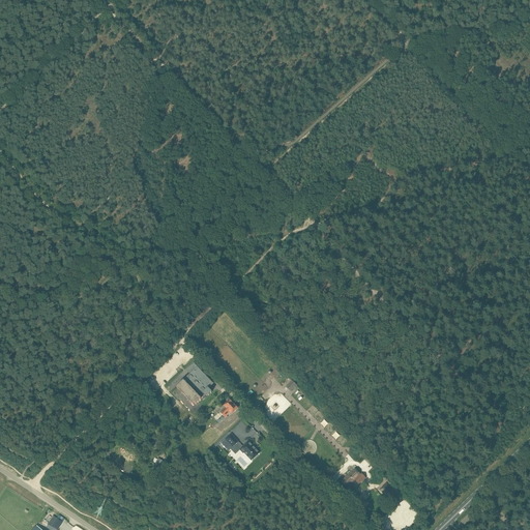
[(198,367),(194,363),(187,369),(192,373),(176,387),(195,406),(206,394),(207,396),(212,392),(211,391),(209,388),(209,389),(208,388),(213,384),(198,367)]
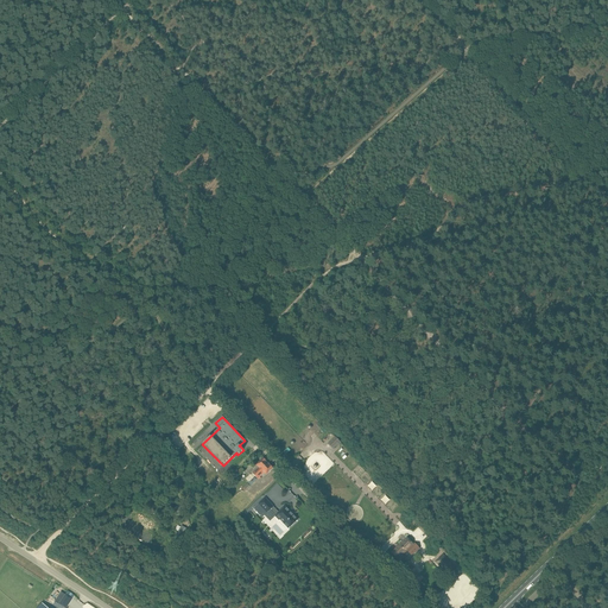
[(337,438),(335,441),(330,445),(334,450),(340,444),(339,443),(340,441),(337,438)]
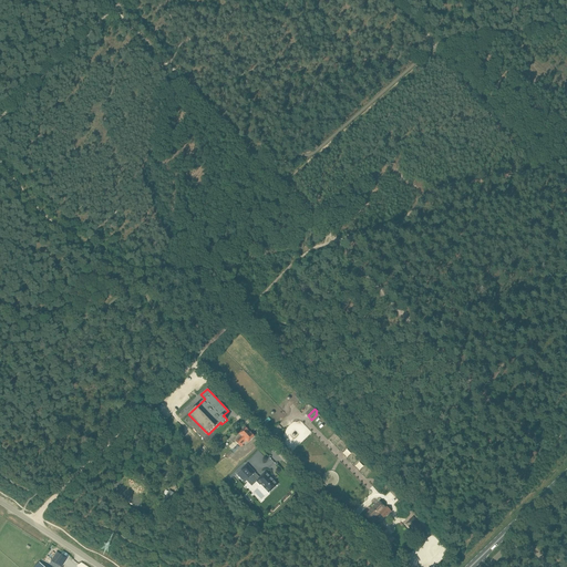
[(246,428),(239,433),(240,435),(235,441),(238,444),(250,432),(246,428)]
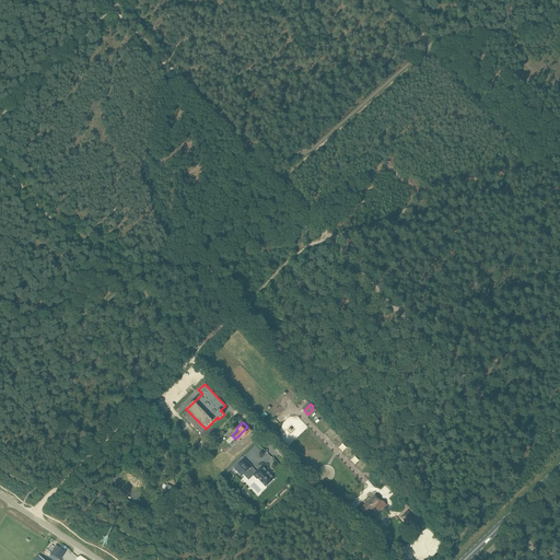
[(247,434),(252,431),(247,427),(235,439),(236,440),(237,441),(243,435),(245,438),(247,434)]
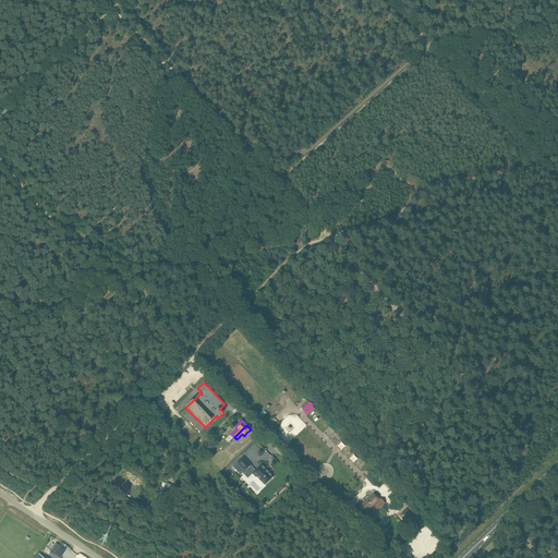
[(222,450),(218,453),(210,460),(220,471),(231,460),(222,450)]
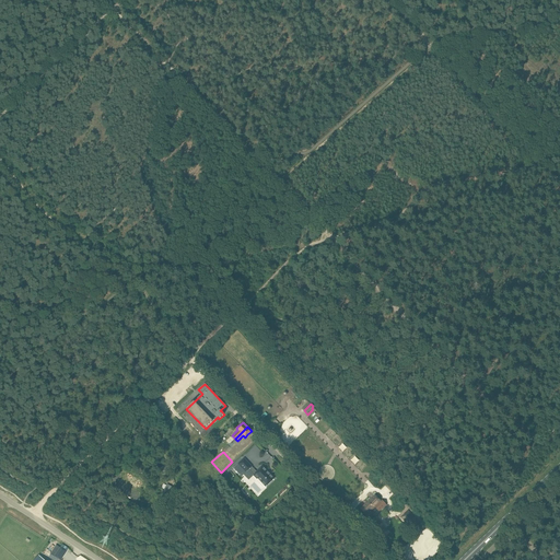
[(238,464),(246,471),(252,467),(244,458),(238,464)]
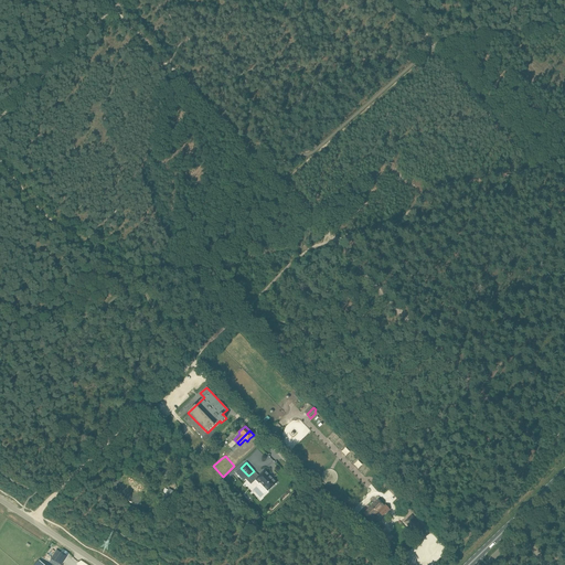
[(260,482),(268,491),(276,483),(265,471),(256,479),(259,483),(260,482)]
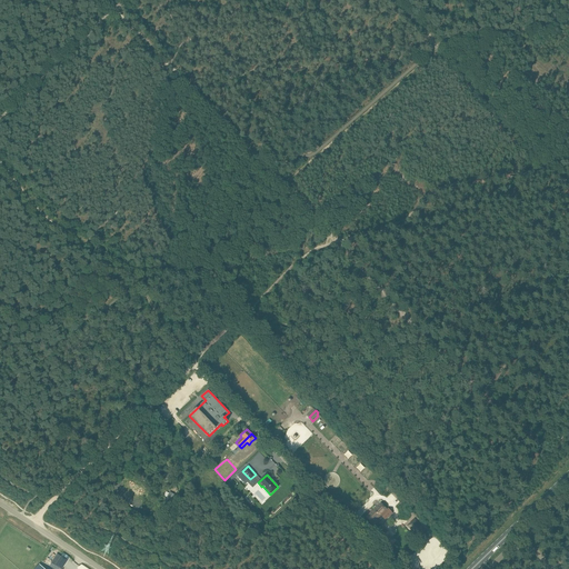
[(175,497),(169,495),(165,501),(169,505),(175,497)]
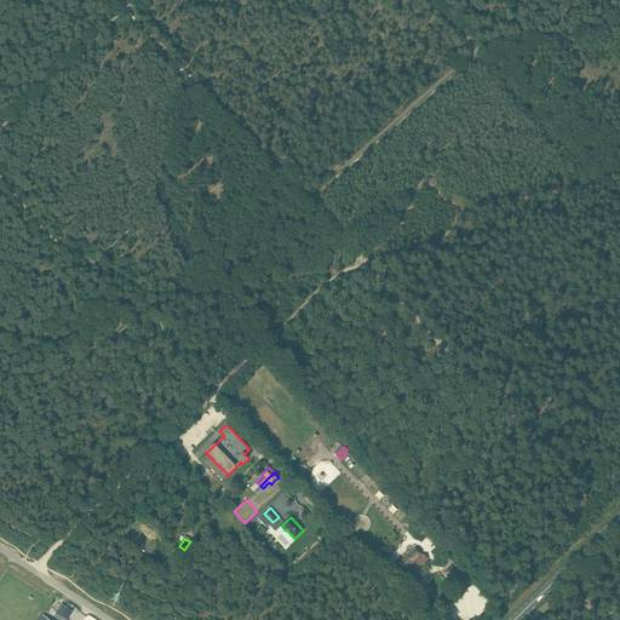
[(426,557),(423,554),(422,555),(415,549),(400,563),(406,570),(413,564),(415,567),(426,557)]
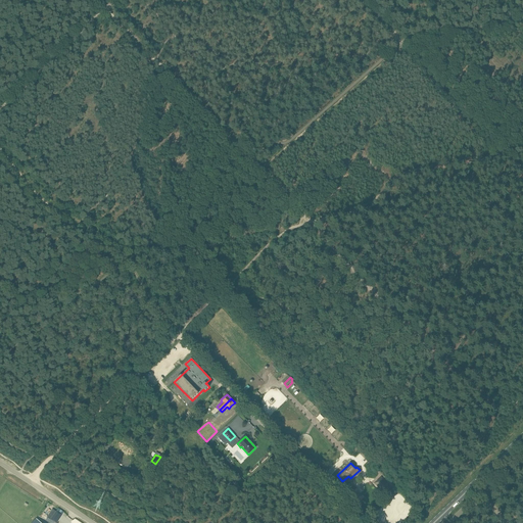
[(380,479),(378,482),(375,485),(384,494),(389,489),(390,489),(393,486),(383,475),(379,479),(380,479)]
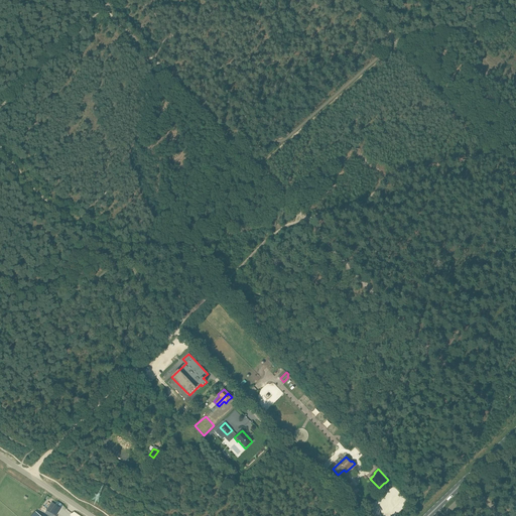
[(346,488),(353,495),(359,490),(352,483),(346,488)]
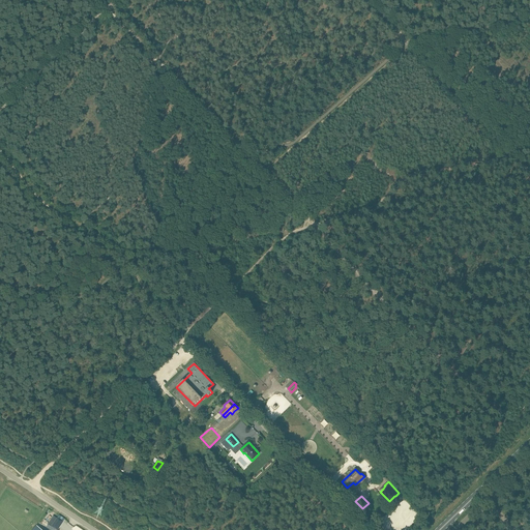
[(59,516),(57,519),(54,517),(51,521),(48,525),(51,527),(49,529),(50,529),(57,529),(64,519),(59,516)]
